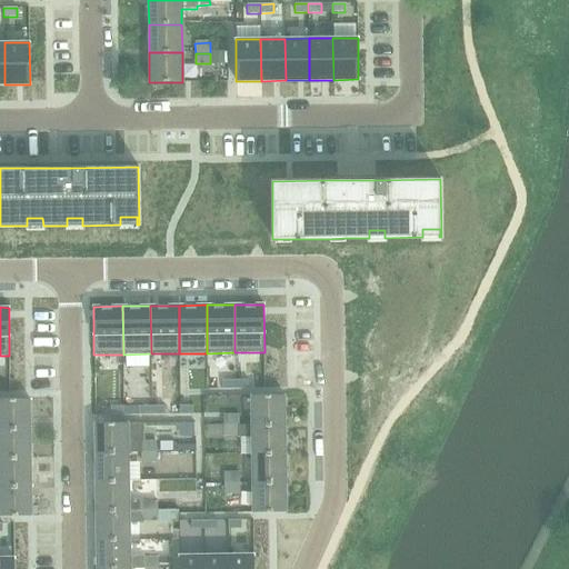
[(251,396),(251,425),(285,423),(283,395),(251,396)]
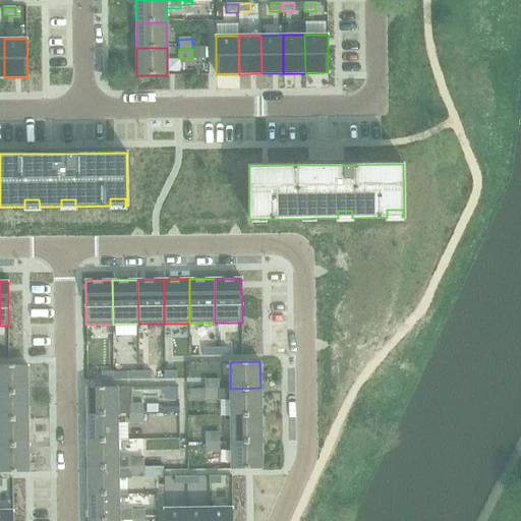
[(26,365),(0,365),(0,392),(27,392),(26,365)]
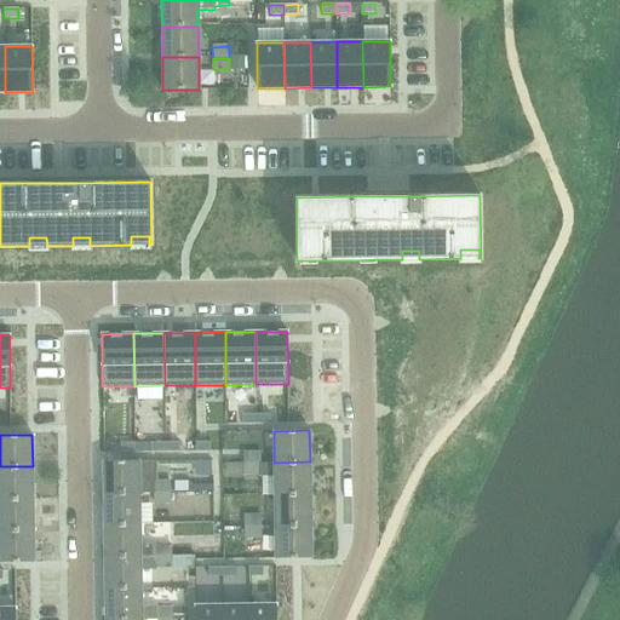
[(244,453),(244,464),(260,464),(260,453),(244,453)]
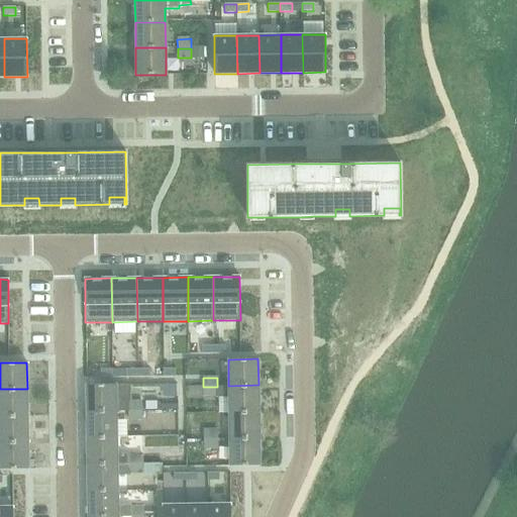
[(129,384),(127,384),(115,384),(102,385),(86,385),(86,411),(116,411),(128,411),(142,411),(142,401),(129,401),(129,385),(129,384)]
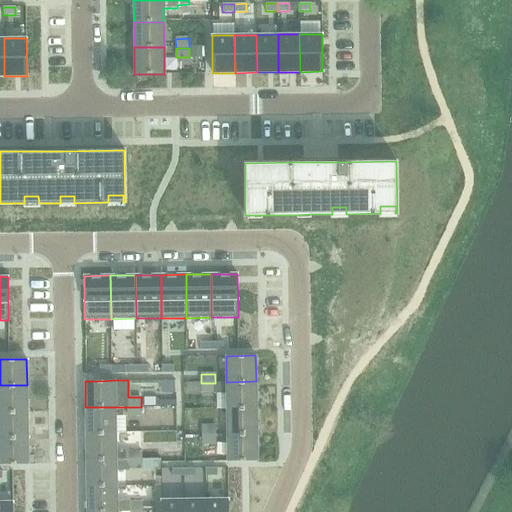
[(256,408),(256,381),(226,382),(215,383),(215,392),(215,394),(226,393),(227,409),(256,408)]
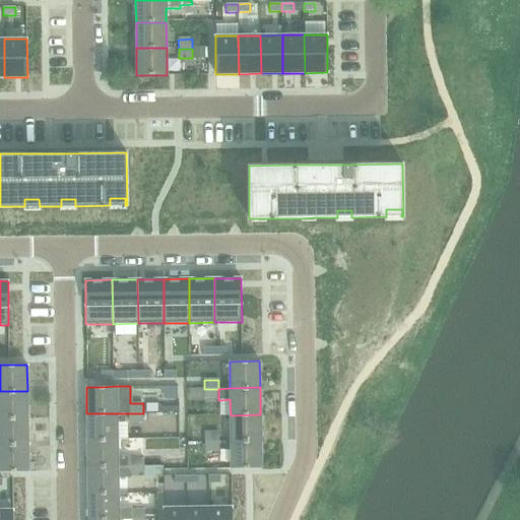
[(218,398),(218,389),(204,389),(204,398),(218,398)]
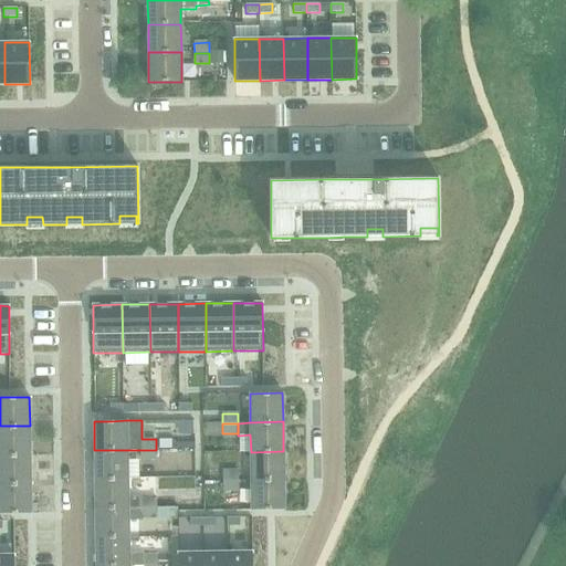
[(0,454),(30,454),(30,426),(0,426),(0,454)]
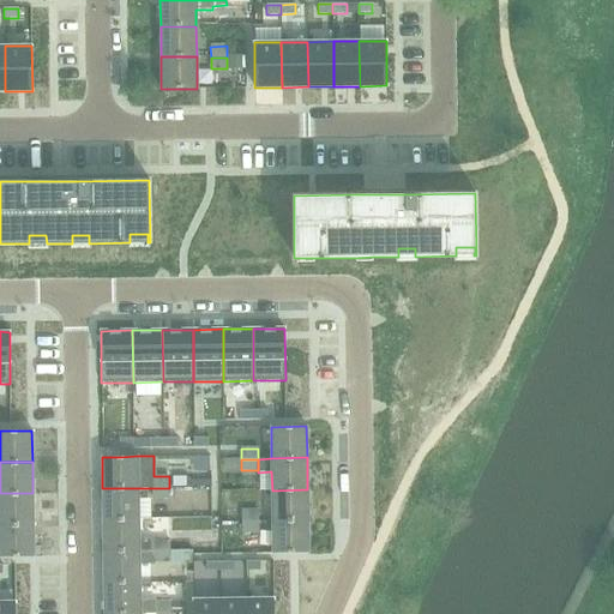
[(138,488),(102,488),(103,519),(139,519),(138,488)]
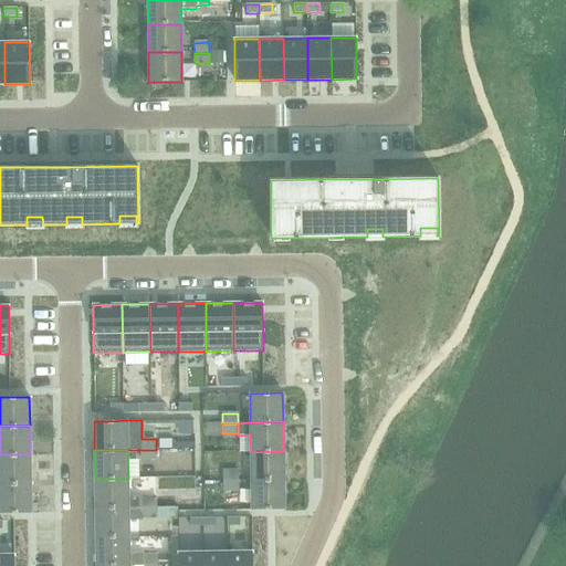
[(156,460),(156,450),(140,450),(140,460),(156,460)]
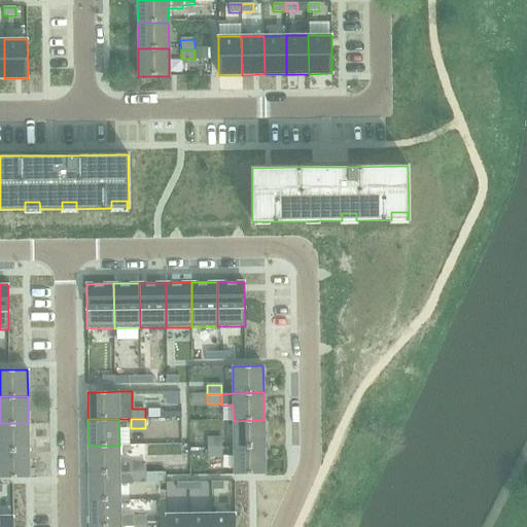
[(264,447),(264,420),(234,421),(234,448),(264,447)]
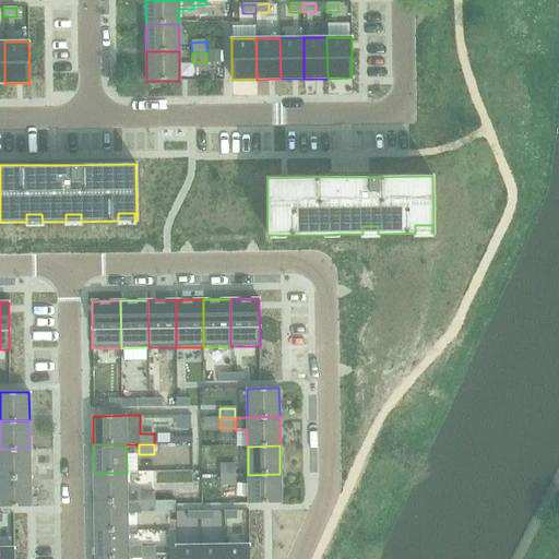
[(0,477),(30,478),(30,449),(0,449),(0,477)]
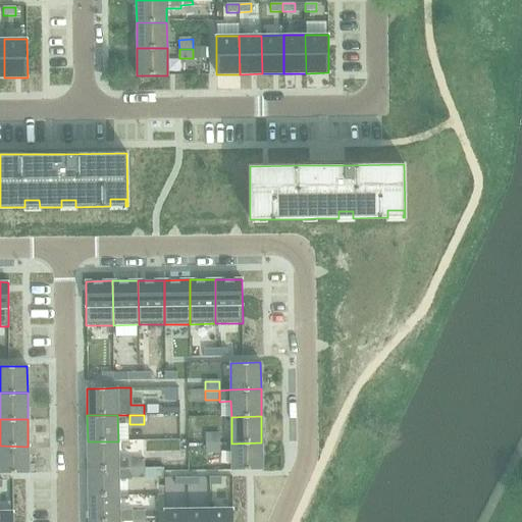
[(206,433),(206,444),(220,444),(220,433),(206,433)]
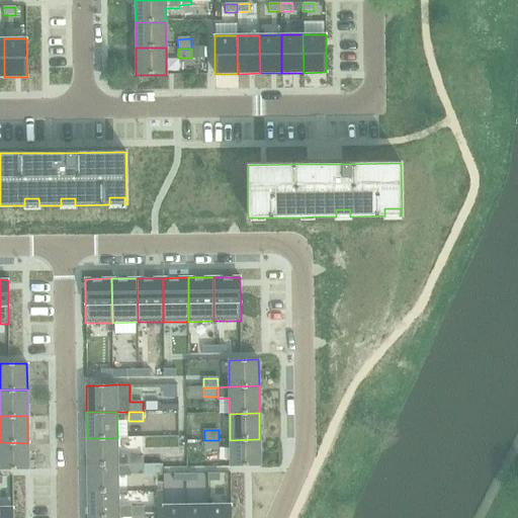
[(117,464),(117,438),(87,438),(87,465),(117,464)]
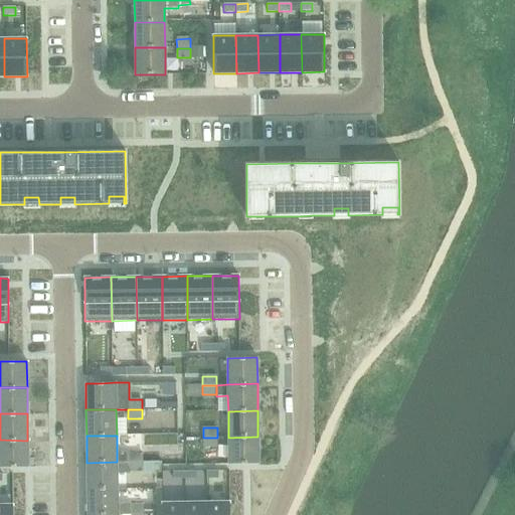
[(259,464),(258,437),(228,438),(228,464),(259,464)]
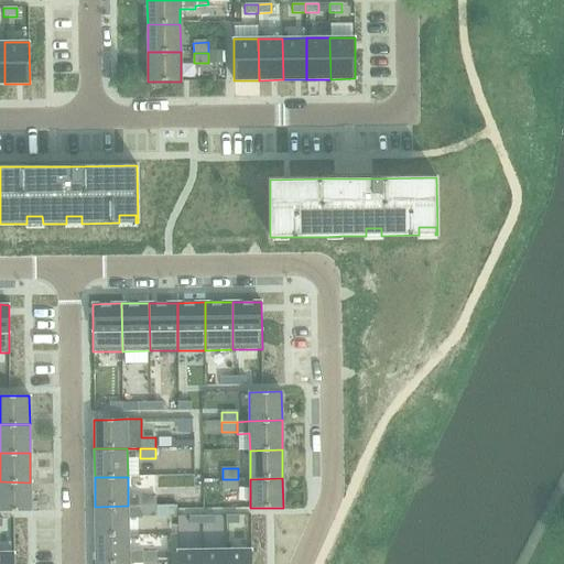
[(238,479),(223,479),(223,489),(238,490),(238,479)]
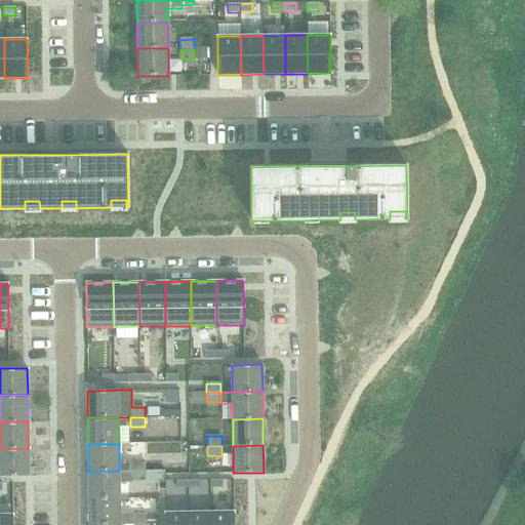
[(0,476),(29,476),(28,449),(0,448),(0,476)]
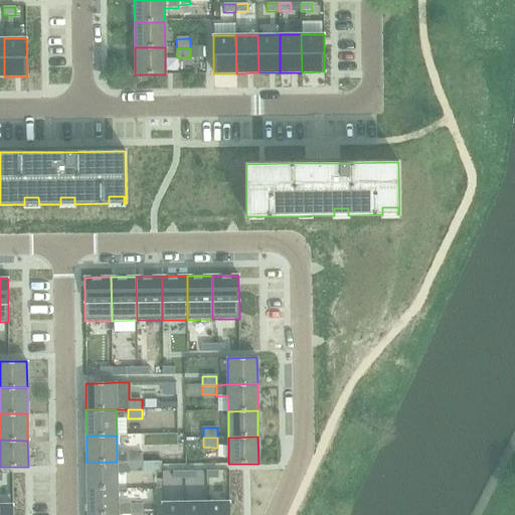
[(143,453),(128,452),(129,462),(143,462),(143,453)]
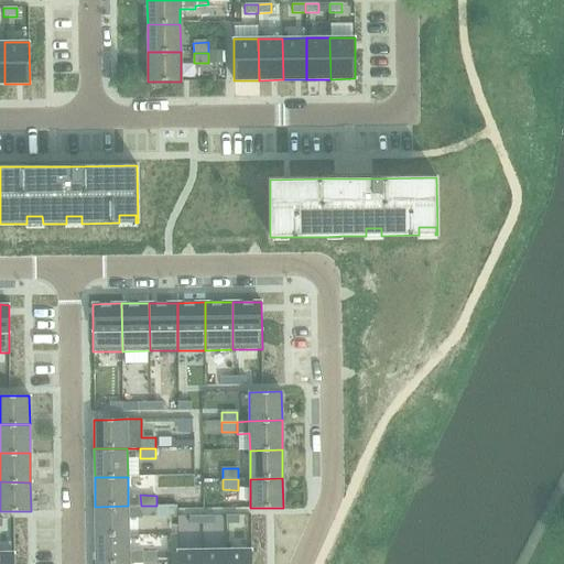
[(128,534),(128,506),(95,507),(96,535),(128,534)]
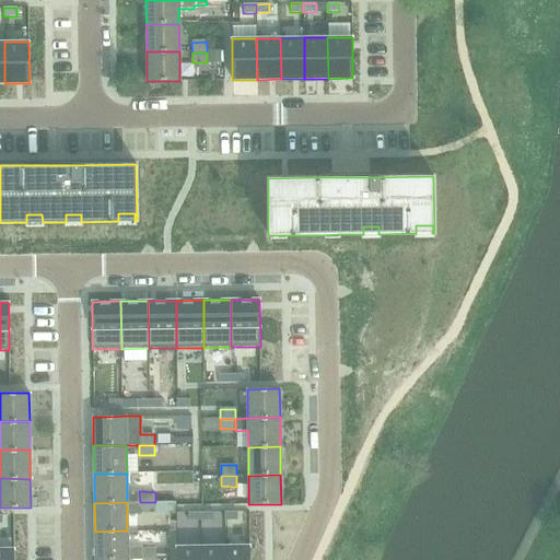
[(155,502),(140,502),(140,513),(155,513),(155,502)]
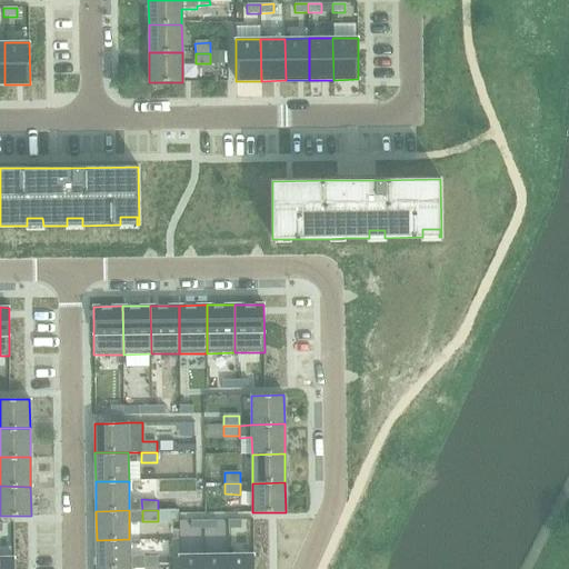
[(203,520),(191,520),(191,529),(203,529),(203,520)]
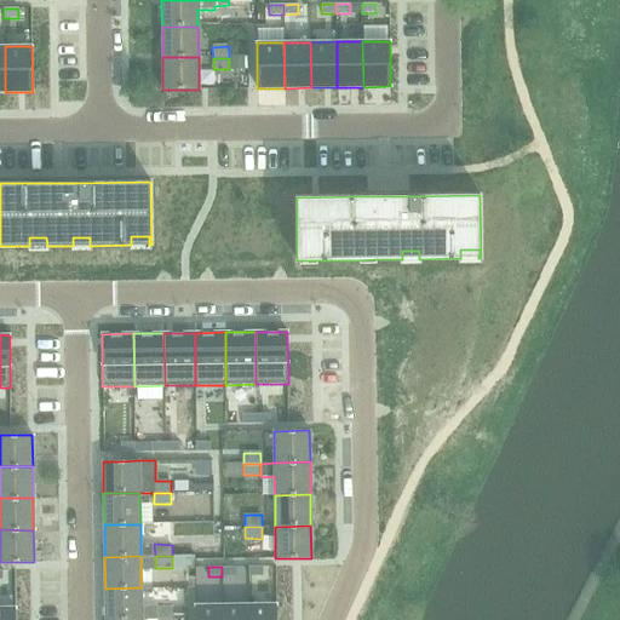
[(141,587),(105,589),(105,619),(142,619),(156,619),(156,608),(156,607),(142,607),(141,587)]
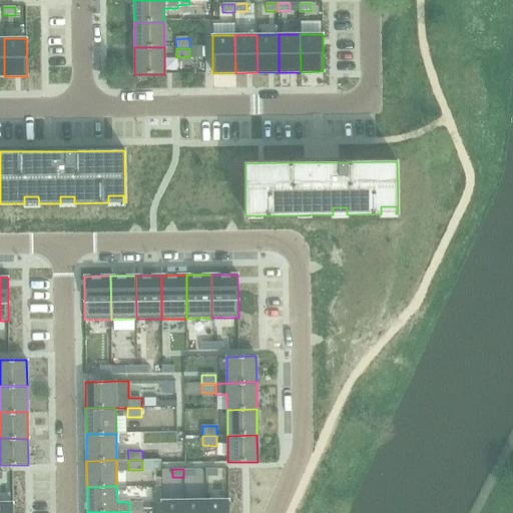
[(184,512),(184,500),(161,501),(161,512),(184,512)]
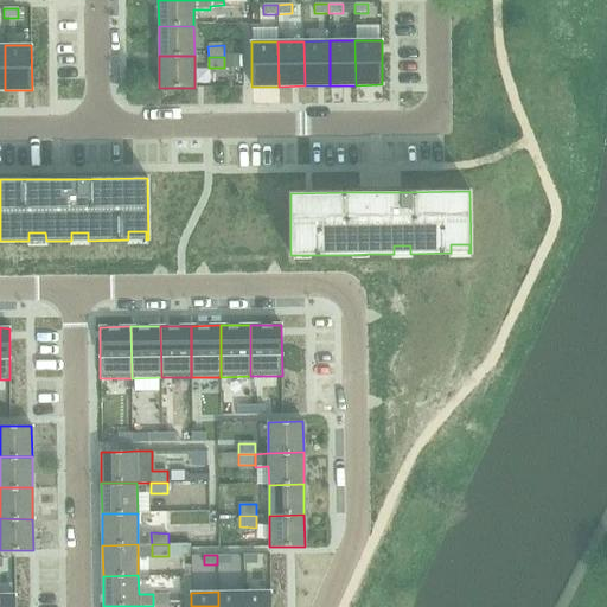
[(243,606),(244,592),(218,592),(218,606),(243,606)]
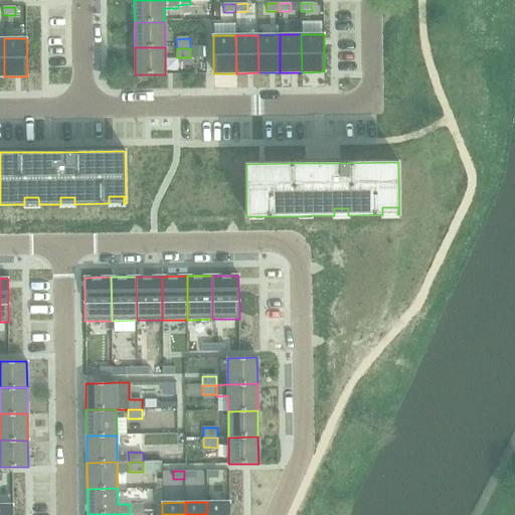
[(229,514),(229,502),(207,502),(206,514),(229,514)]
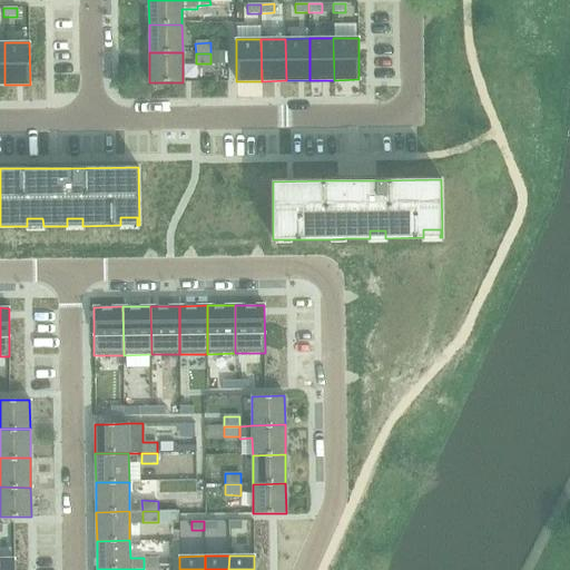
[(13,569),(13,559),(0,558),(0,569),(13,569)]
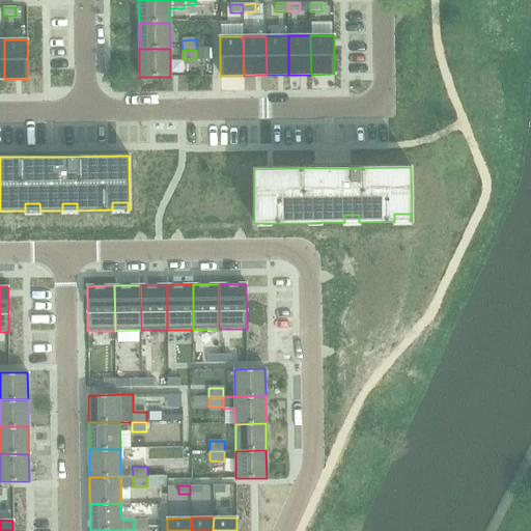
[(134,521),(134,530),(147,530),(147,521),(134,521)]
